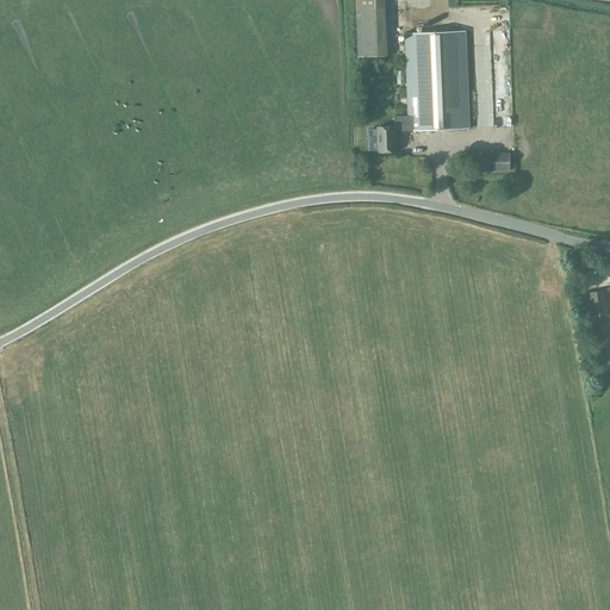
[(355,0),(359,58),(387,57),(384,0),(355,0)]
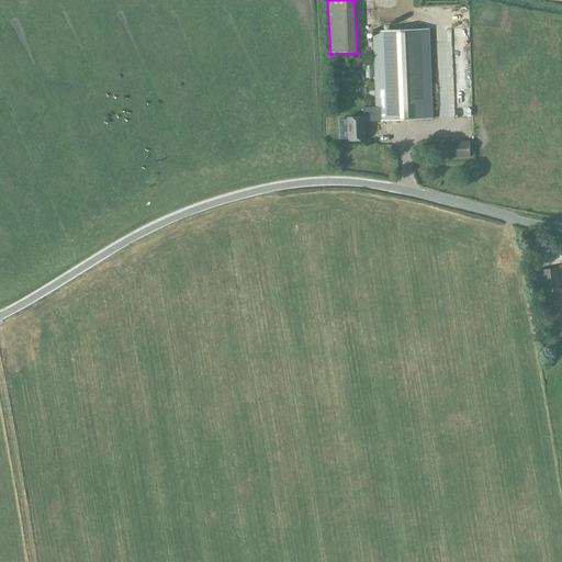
[(348,117),(349,141),(367,139),(366,122),(434,119),(429,29),(374,31),(377,107),(363,108),(364,116),(348,117)]
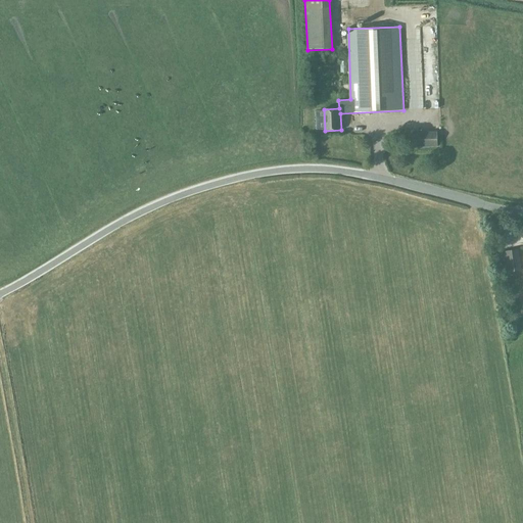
[(432,63),(438,63),(437,27),(421,28),(422,59),(432,58),(432,63)]
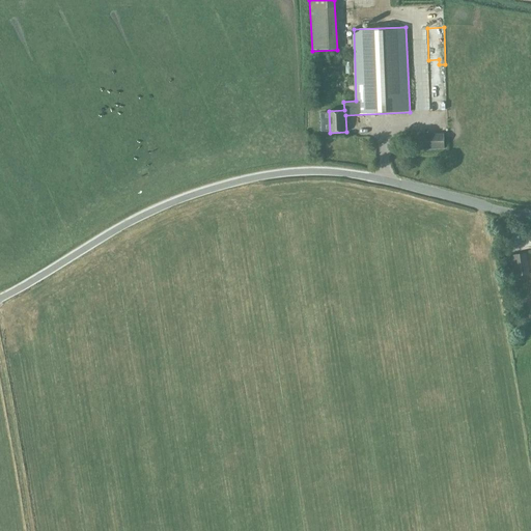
[(419,135),(420,149),(445,148),(444,134),(419,135)]
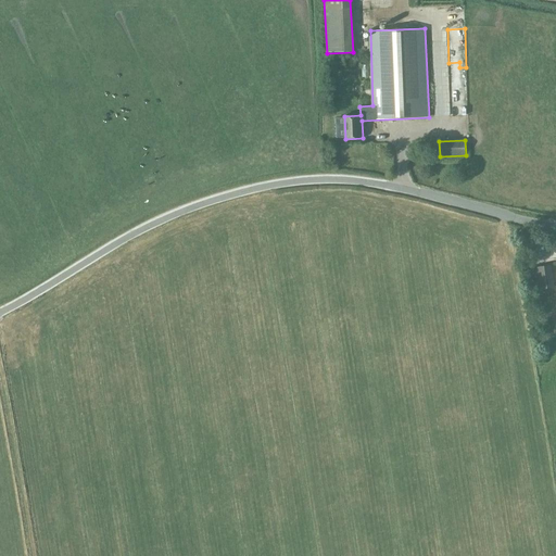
[(535,269),(539,291),(555,288),(551,266),(535,269)]
